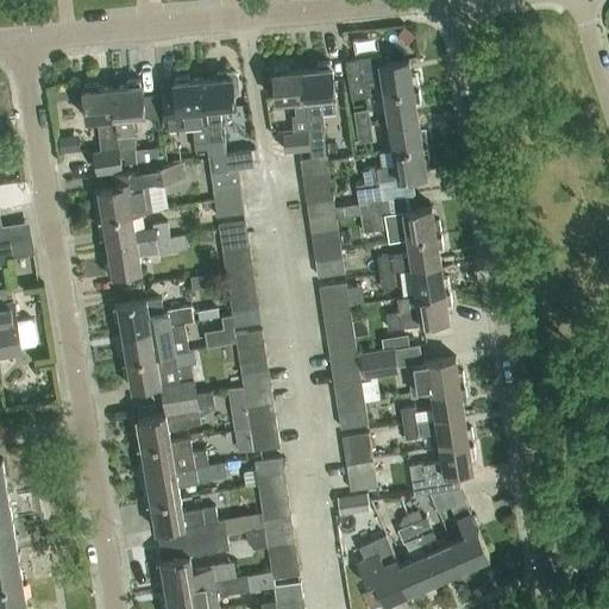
[(385,93),(420,88),(418,74),(412,74),(409,60),(382,63),(381,54),(345,58),(351,96),(371,94),(370,85),(383,82),(385,93)]
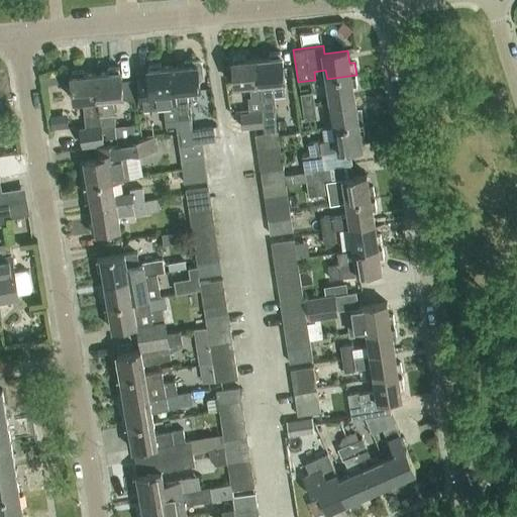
[(276,109),(275,98),(274,98),(274,95),(286,94),(282,56),(281,56),(281,52),(270,53),(270,57),(257,58),(263,111),(264,125),(263,125),(264,134),(277,132),(275,110),(276,109)]
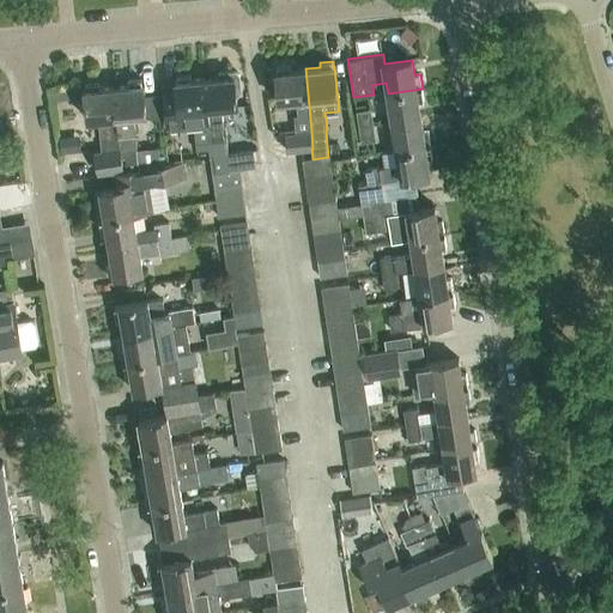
[(311,132),(305,68),(291,71),(291,65),(277,67),(277,72),(275,72),(279,102),(297,99),(298,119),(295,119),(296,133),(286,134),(287,151),(311,149),(313,149),(311,132)]
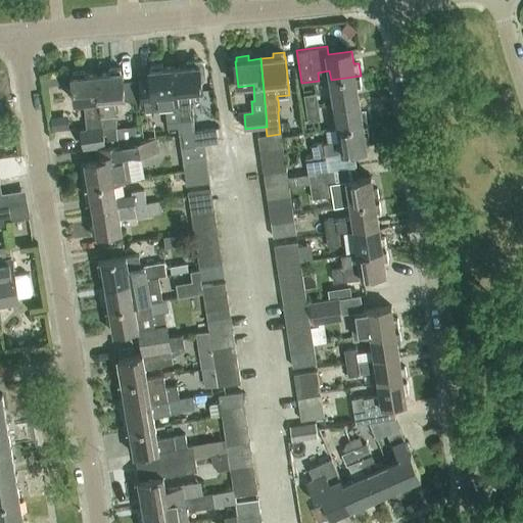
[(175,67),(181,122),(193,120),(191,107),(189,91),(202,90),(201,81),(205,77),(203,62),(200,60),(186,62),(186,66),(175,67)]
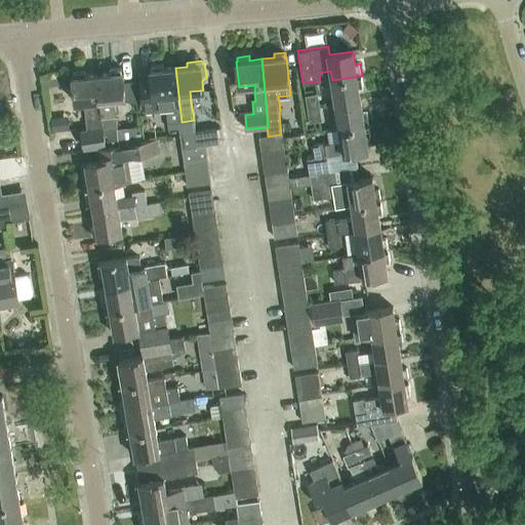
[(182,122),(175,68),(163,69),(162,65),(151,67),(151,71),(150,71),(151,79),(140,80),(143,107),(154,106),(154,108),(166,107),(167,123),(182,122)]
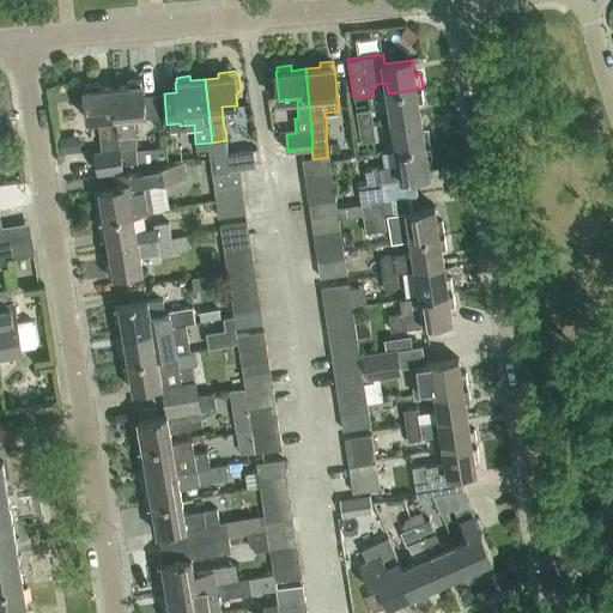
[(141,85),(141,79),(128,80),(128,86),(114,87),(123,170),(138,169),(138,167),(161,164),(159,146),(137,149),(134,115),(146,114),(146,116),(163,119),(161,92),(145,95),(144,84),(141,85)]
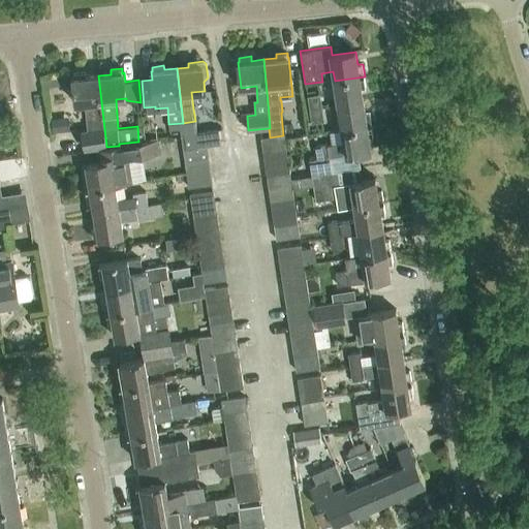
[(106,147),(98,75),(86,76),(86,72),(73,73),(74,78),(72,78),(75,103),(88,102),(91,130),(82,131),(83,149),(106,147)]
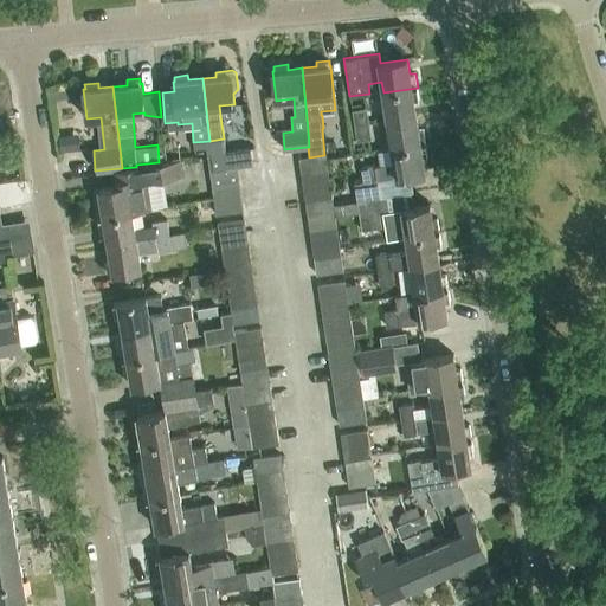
[(384,92),(387,120),(417,115),(414,101),(419,101),(418,88),(384,92)]
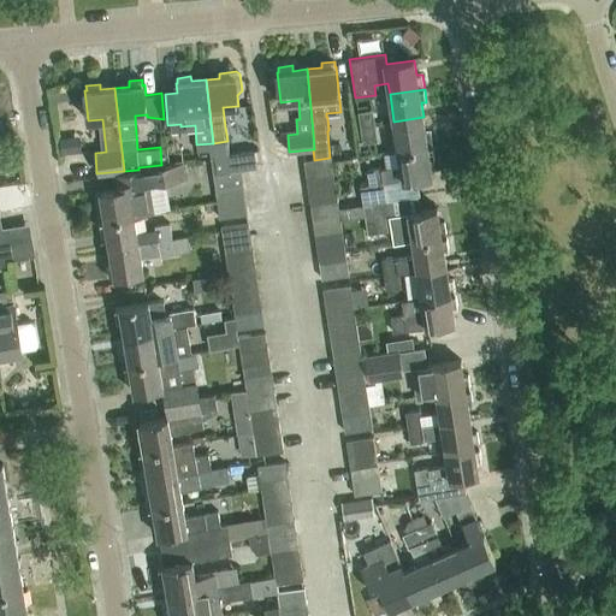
[(360,128),(375,125),(373,108),(357,111),(360,128)]
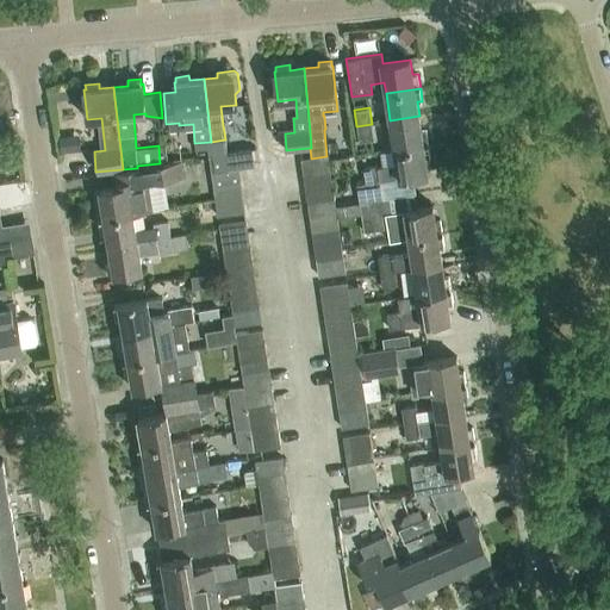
[(394,149),(429,144),(427,130),(422,131),(419,116),(390,120),(394,149)]
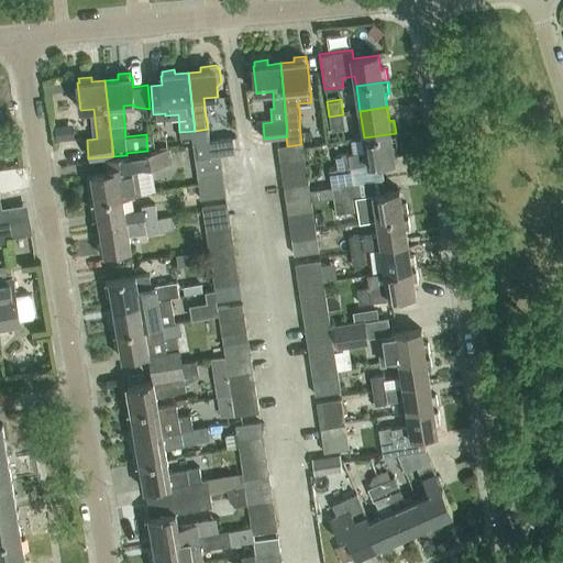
[(343,114),(329,117),(331,131),(345,128),(343,114)]
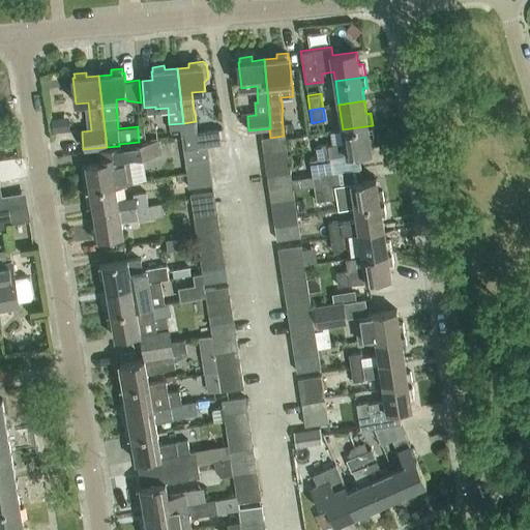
[(70,129),(69,116),(51,118),(52,131),(70,129)]
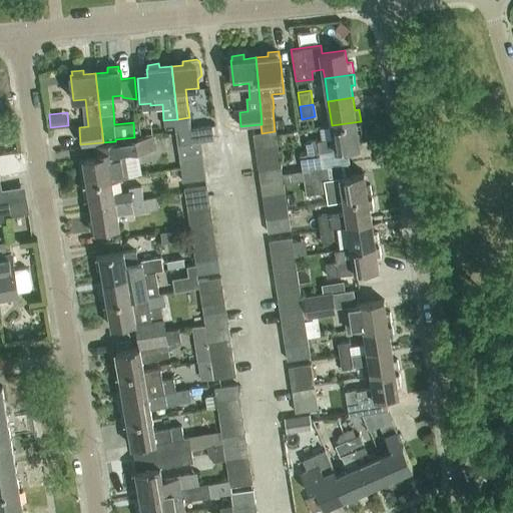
[(302,169),(323,166),(320,151),(336,149),(361,145),(359,132),(363,131),(361,121),(332,125),(334,137),(318,140),(318,138),(305,140),(307,152),(300,154),(302,169)]
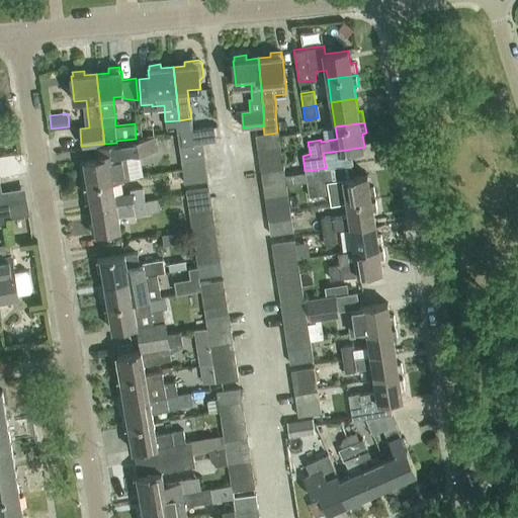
[(192,130),(194,144),(202,143),(217,141),(214,126),(192,130)]
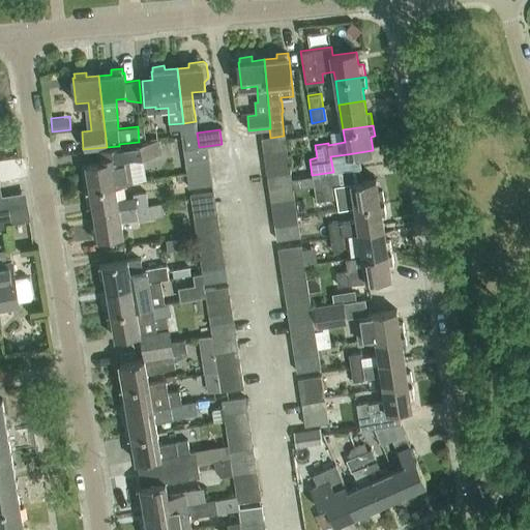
[(264,151),(287,148),(285,135),(284,136),(270,138),(263,139),(264,151)]
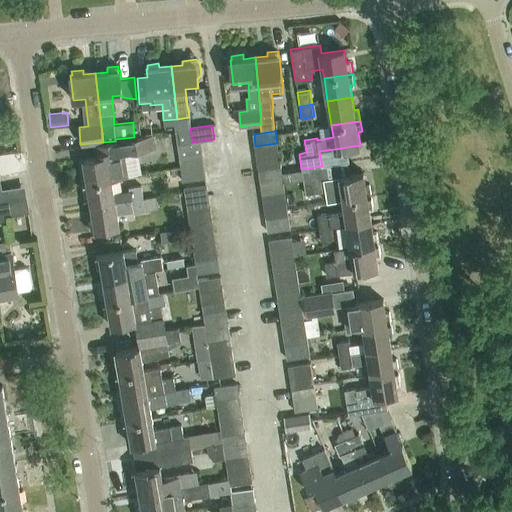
[(77,158),(82,184),(112,179),(141,174),(137,151),(156,148),(154,134),(135,137),(135,140),(94,146),(95,155),(77,158)]
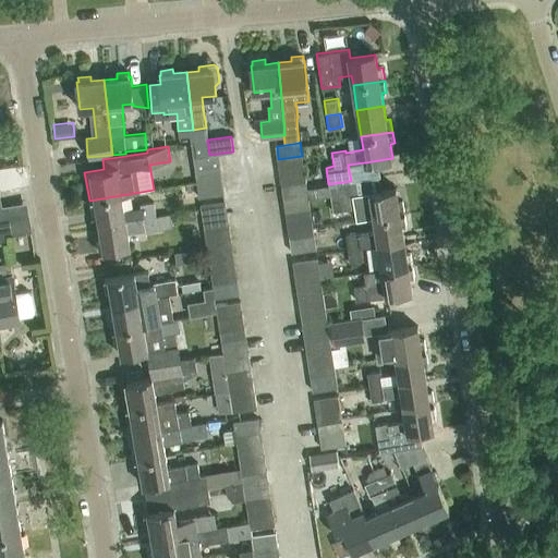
[(196,178),(221,174),(218,154),(209,155),(202,156),(193,157),(196,178)]
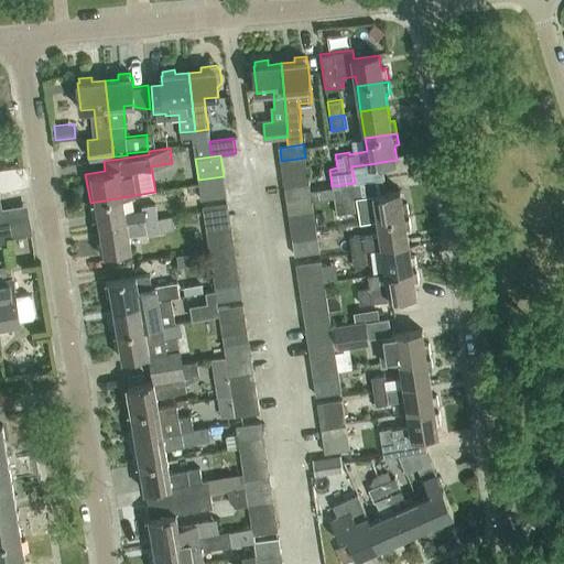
[(283,174),(307,171),(305,158),(281,161),(283,174)]
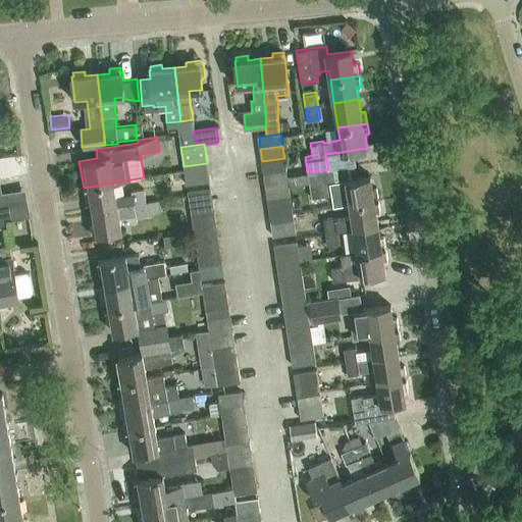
[(264,173),(286,170),(284,158),(262,161),(264,173)]
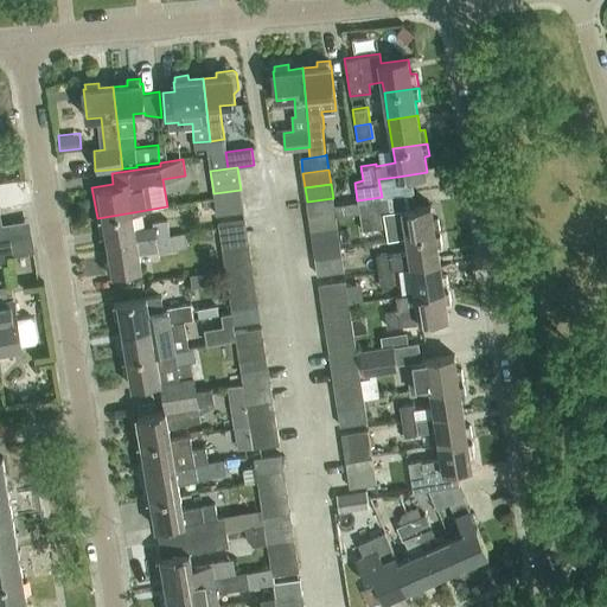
[(241,190),(213,193),(217,216),(244,211),(241,190)]
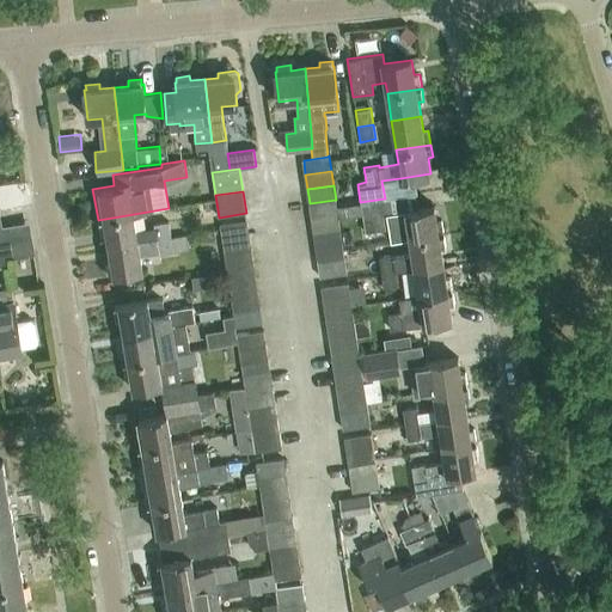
[(410,239),(444,233),(441,220),(438,220),(435,206),(405,209),(387,213),(385,199),(360,202),(365,232),(389,228),(389,230),(408,227),(410,239)]
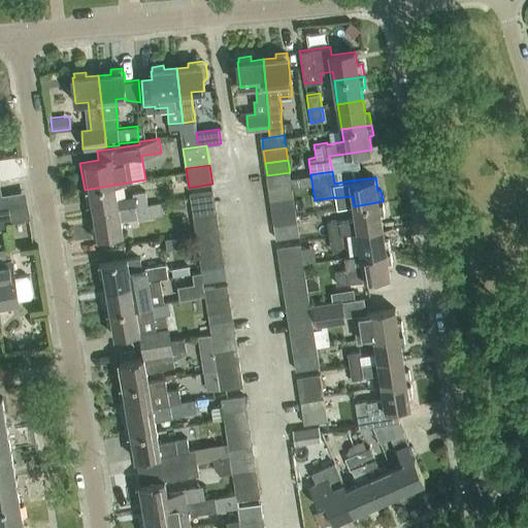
[(269,189),(291,186),(290,172),(267,175),(269,189)]
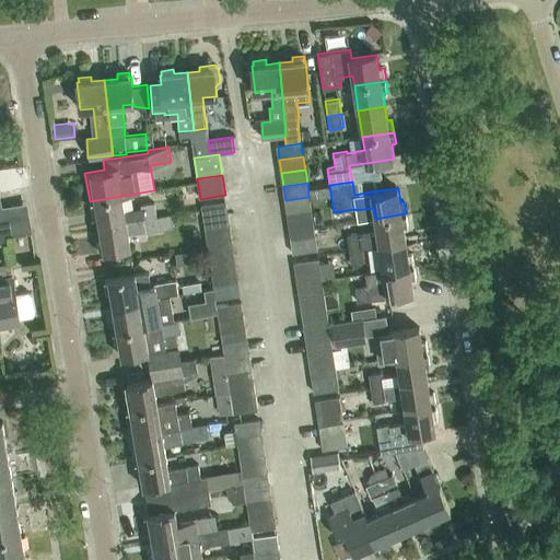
[(96,212),(98,225),(127,221),(142,219),(156,216),(154,202),(140,205),(141,208),(125,210),(123,196),(90,201),(92,213),(96,212)]
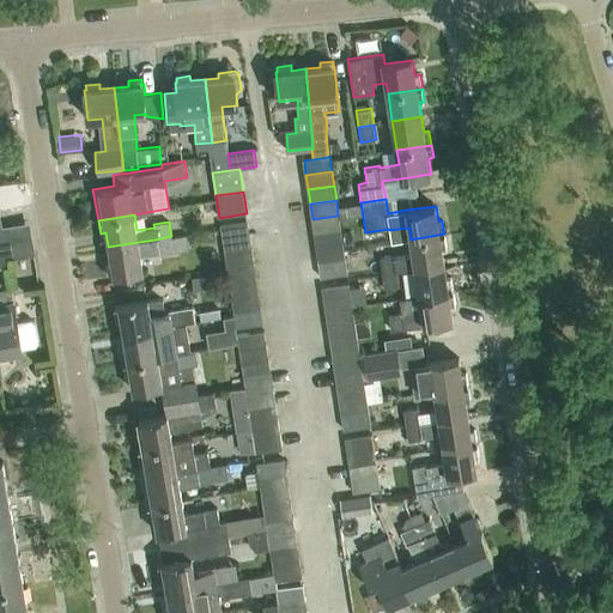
[(314,234),(340,230),(338,216),(313,219),(314,234)]
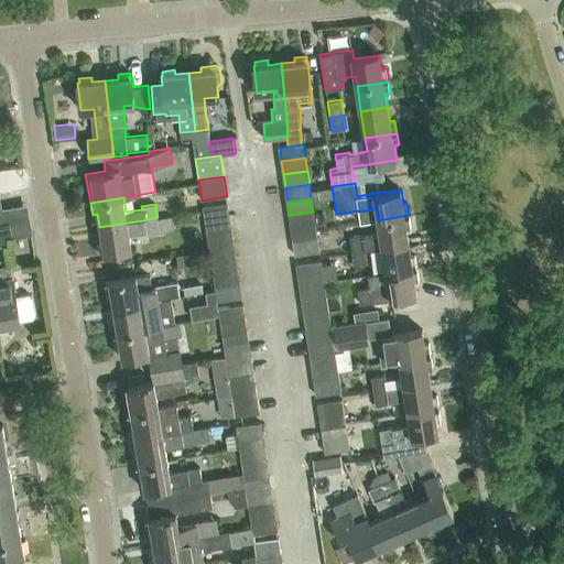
[(204,220),(229,216),(227,203),(202,206),(204,220)]
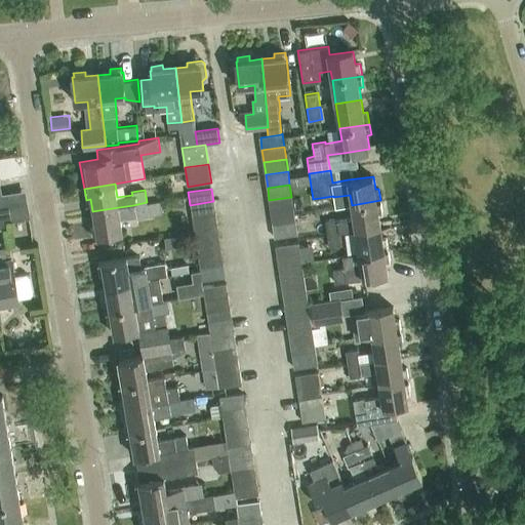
[(271,212),(293,209),(291,197),(269,200),(271,212)]
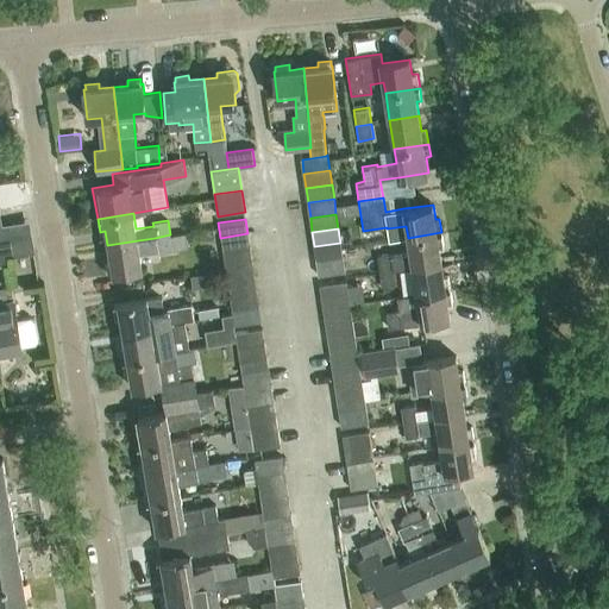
[(394,269),(412,267),(441,262),(439,248),(444,246),(441,232),(408,238),(410,252),(391,255),(391,253),(377,256),(380,271),(394,269)]
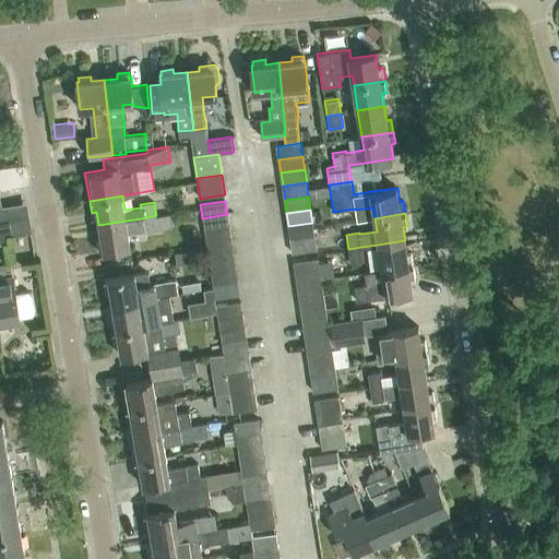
[(204,232),(229,228),(227,214),(202,218),(204,232)]
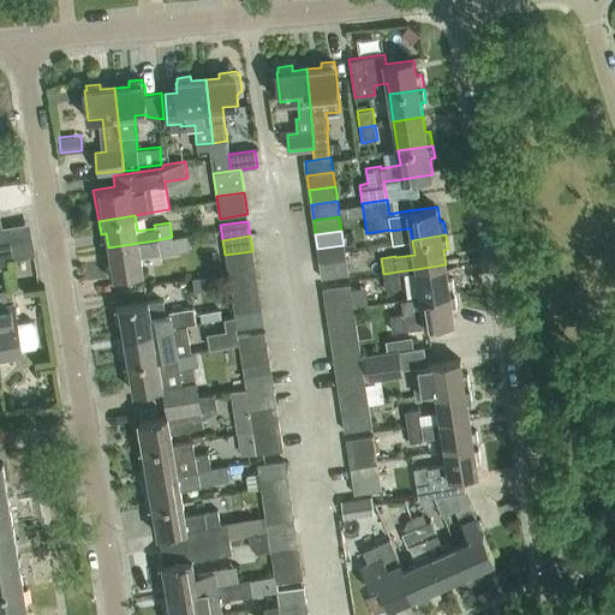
[(160,256),(175,252),(172,237),(156,240),(139,243),(108,248),(111,263),(106,264),(108,279),(145,273),(142,256),(159,254),(160,256)]
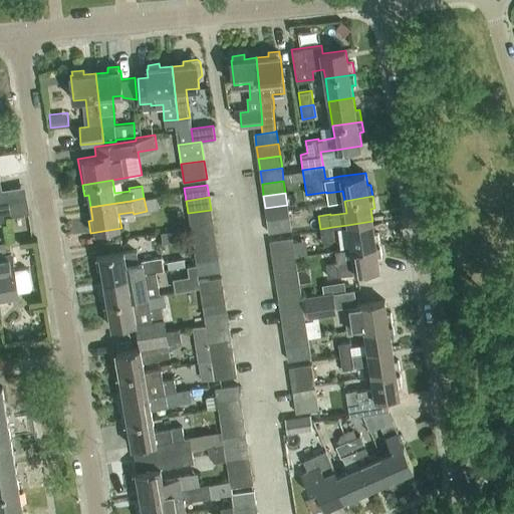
[(267,220),(289,217),(287,205),(265,208),(267,220)]
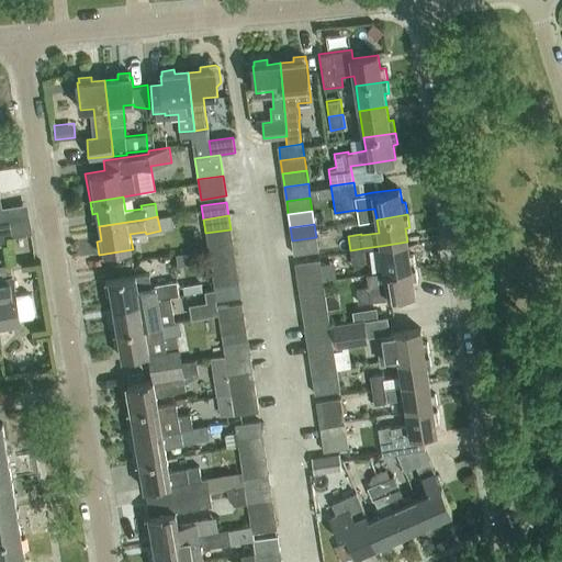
[(208,246),(233,243),(231,229),(205,233),(208,246)]
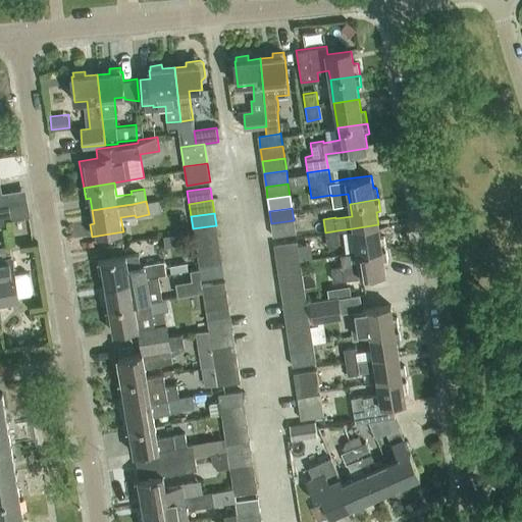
[(294,220),(271,223),(273,237),(295,233),(294,220)]
